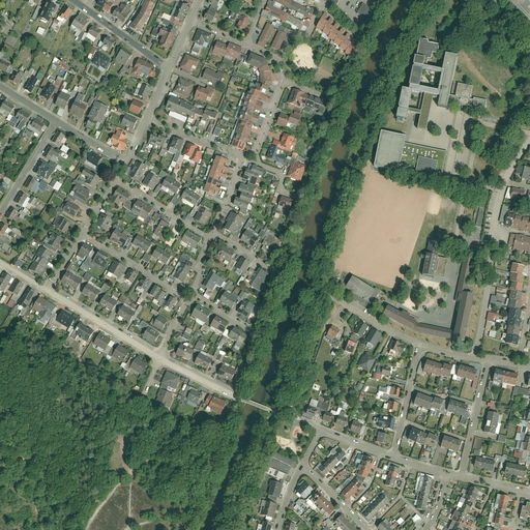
[(60,1),(58,0),(51,0),(46,8),(52,12),(60,1)]
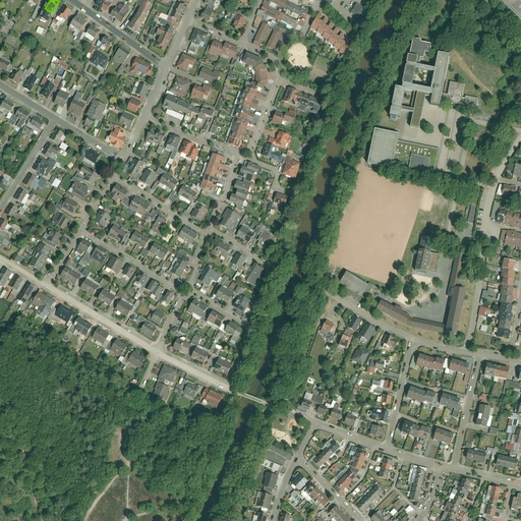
[(112,3),(108,0),(95,0),(94,3),(106,11),(112,3)]
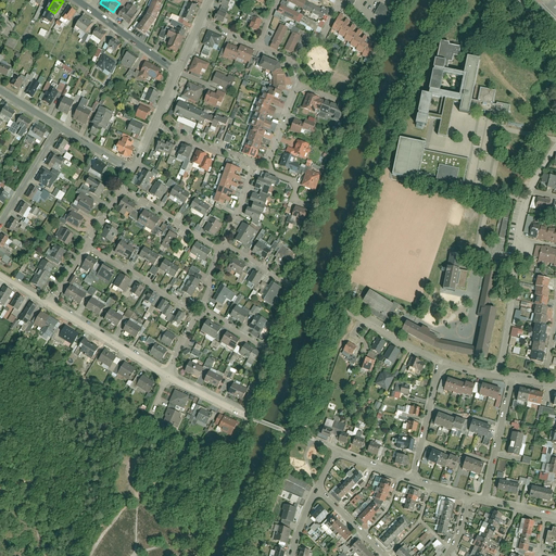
[(146,14),(135,28),(142,34),(153,20),(161,4),(151,0),(146,14)]
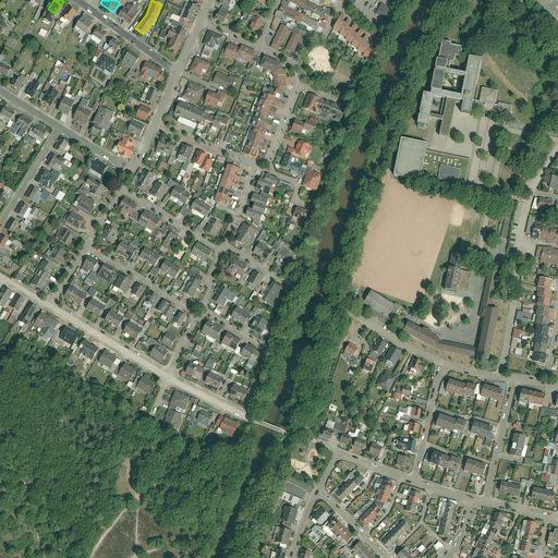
[(215,21),(223,24),(227,15),(226,15),(229,9),(228,9),(231,0),(219,0),(218,5),(222,8),(220,13),(218,12),(215,21)]
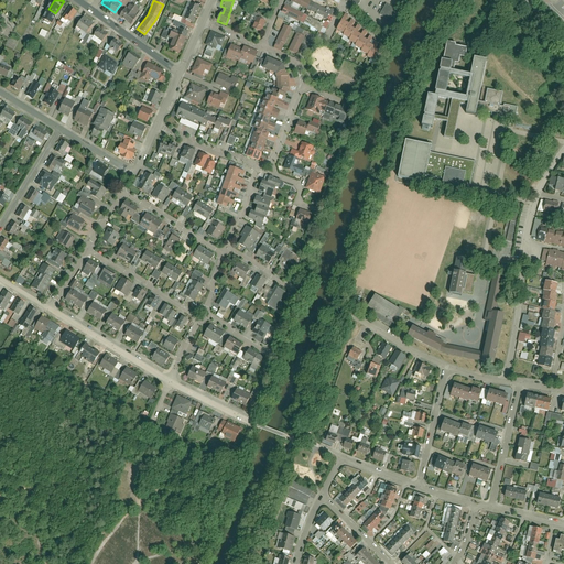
[(291,0),(291,2),(306,10),(310,2),(307,1),(307,0),(317,0),(326,3),(327,0),(328,0),(334,2),(335,0),(291,0)]
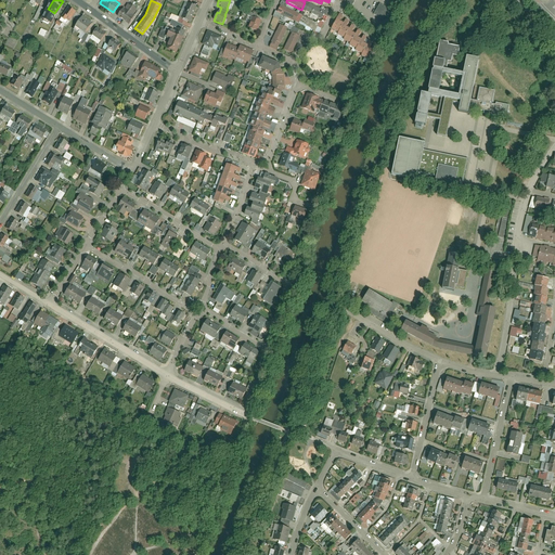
[(196,7),(186,2),(180,15),(190,21),(196,7)]
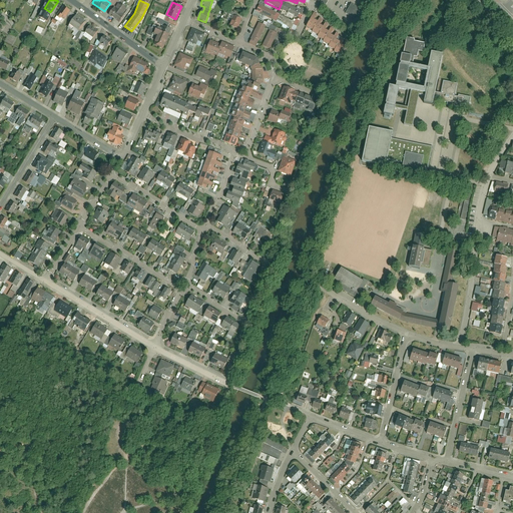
[(277,14),(264,8),(266,5),(260,2),(255,11),(254,11),(251,16),(258,19),(261,15),(273,21),(277,14)]
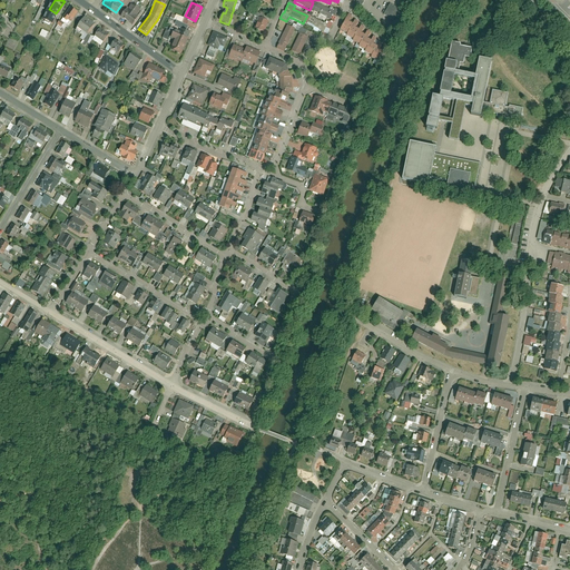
[(131,25),(141,11),(131,3),(121,18),(131,25)]
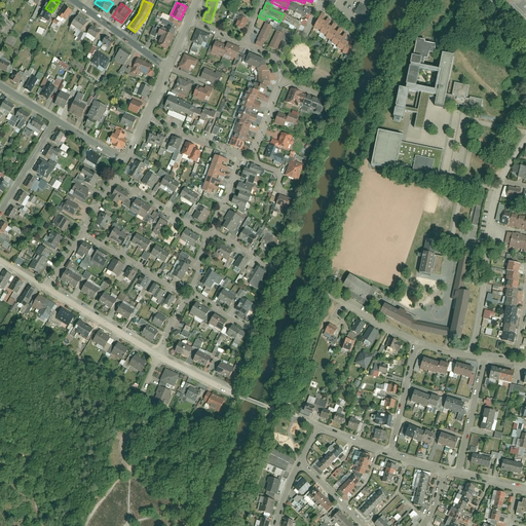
[(309,8),(308,11),(293,4),(290,11),(304,19),(306,14),(311,16),(313,10),(309,8)]
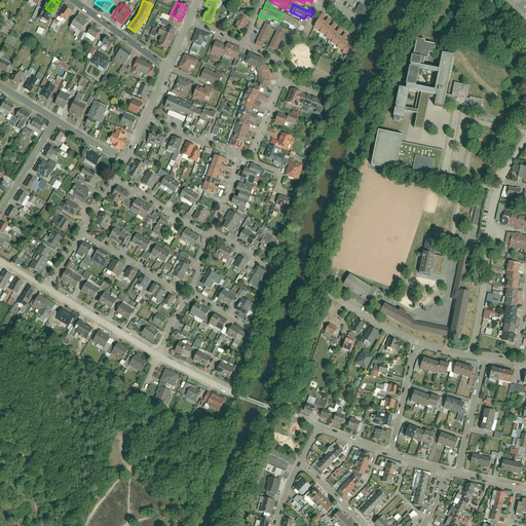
[(367,22),(373,11),(360,4),(353,14),(367,22)]
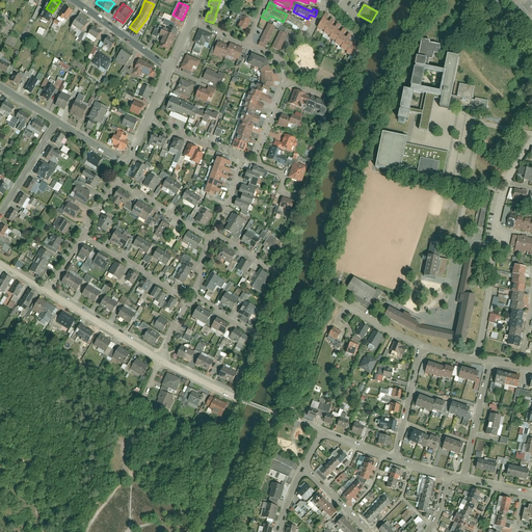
[(81,34),(88,23),(67,7),(58,19),(65,24),(70,18),(75,22),(72,28),(81,34)]
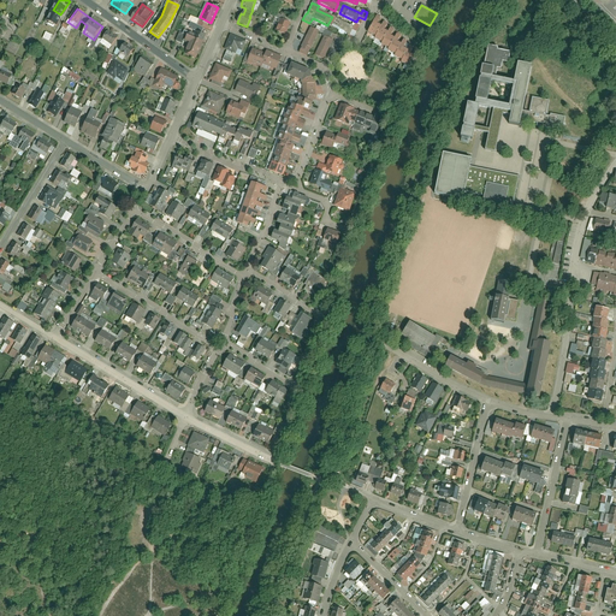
[(274,31),(285,36),(290,24),(285,22),(286,18),(274,13),(273,18),(279,21),(274,31)]
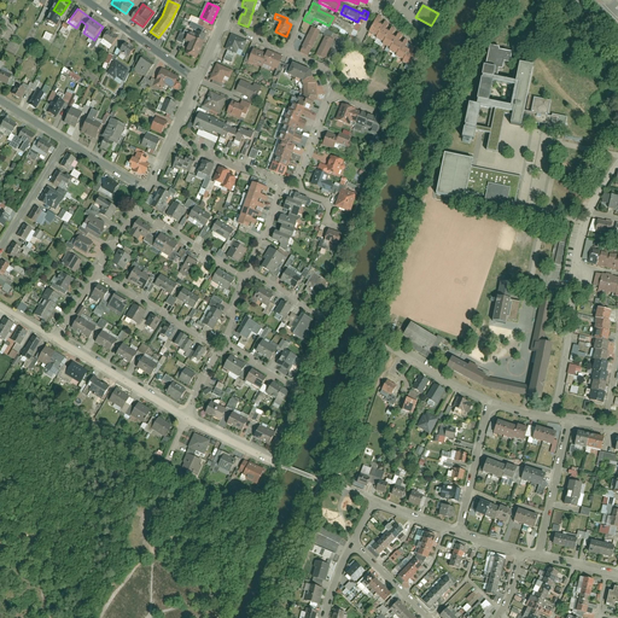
[(192,29),(193,27),(196,27),(199,19),(186,15),(185,19),(187,21),(185,27),(192,29)]
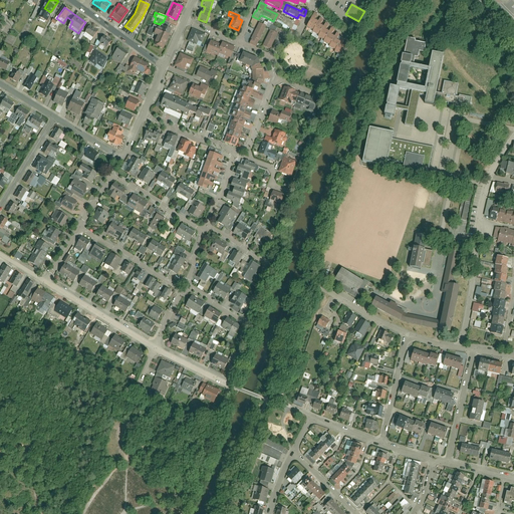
[(317,16),(314,14),(306,28),(313,31),(312,33),(318,36),(317,37),(324,41),(323,43),(329,46),(328,48),(335,51),(334,52),(341,56),(345,47),(342,45),(345,40),(342,38),(340,42),(336,40),(339,35),(336,33),(334,37),(330,35),(333,30),(331,29),(329,33),(326,31),(328,26),(325,24),(323,28),(320,26),(323,21),(319,19),(318,22),(314,21),(317,16)]
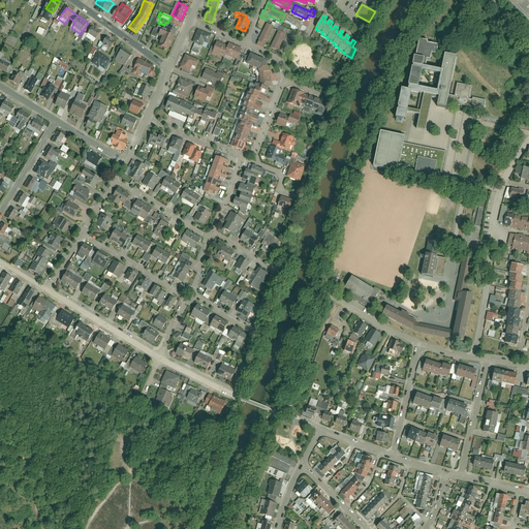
[(305,21),(304,24),(288,17),(285,22),(301,29),(303,27),(306,28),(309,23),(305,21)]
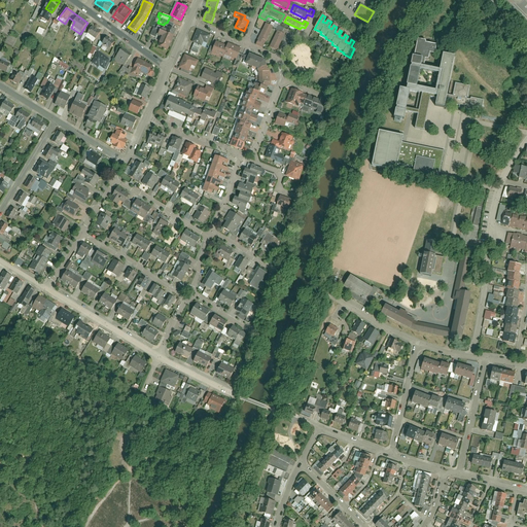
[(159,29),(155,36),(170,43),(177,28),(169,24),(165,31),(159,29)]
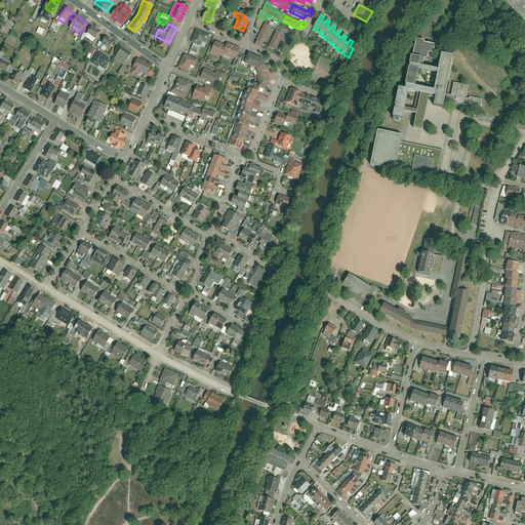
[(254,46),(261,49),(273,25),(271,24),(269,26),(265,24),(254,46)]
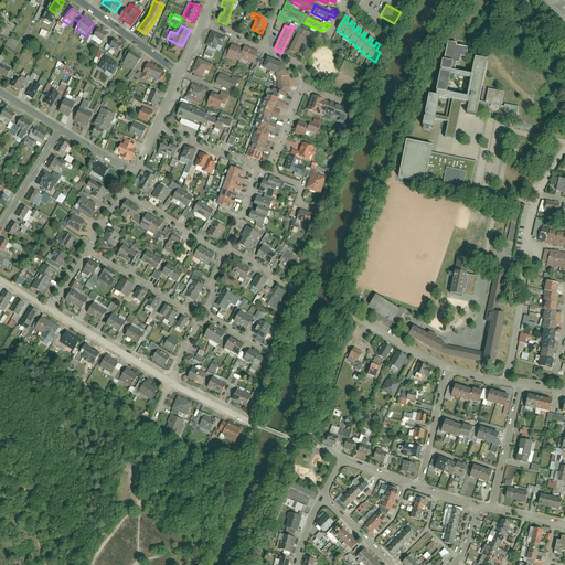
[(107,35),(96,27),(88,34),(99,43),(107,35)]
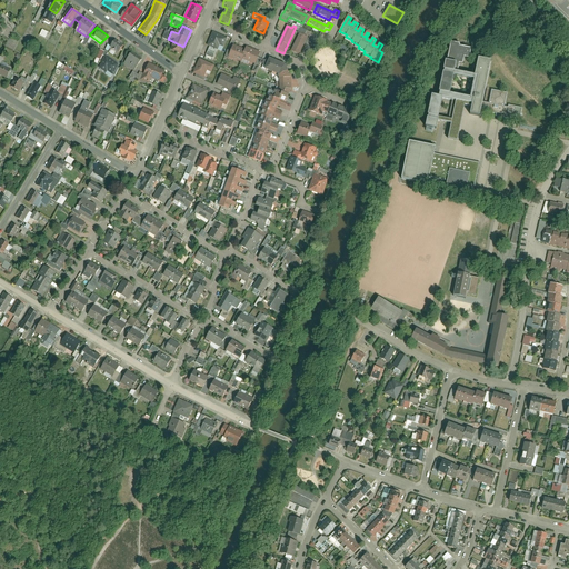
[(41,29),(39,36),(46,38),(48,32),(41,29)]
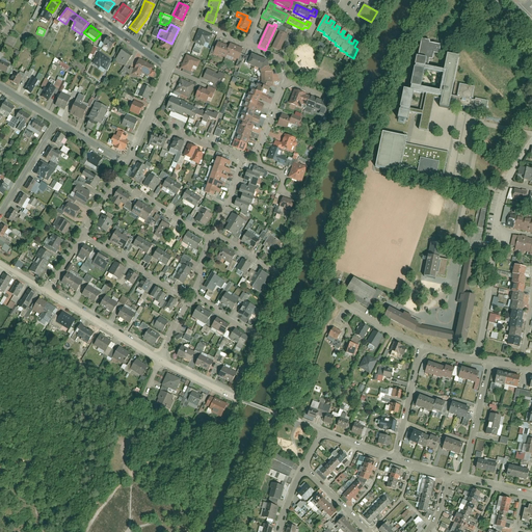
[(281,27),(271,48),(281,52),(288,35),(285,34),(287,29),(281,27)]
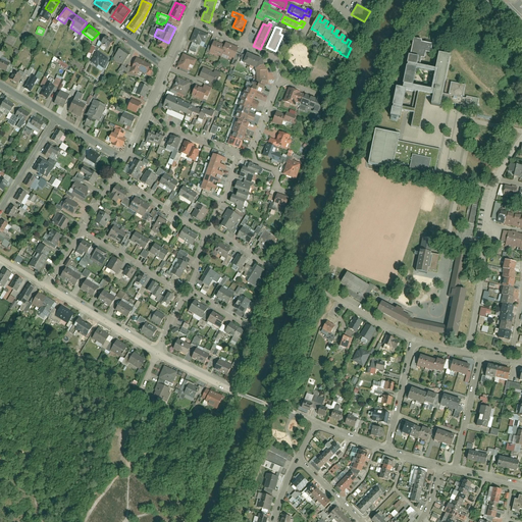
[(205,44),(208,36),(195,30),(190,42),(193,44),(191,48),(198,51),(201,42),(205,44)]
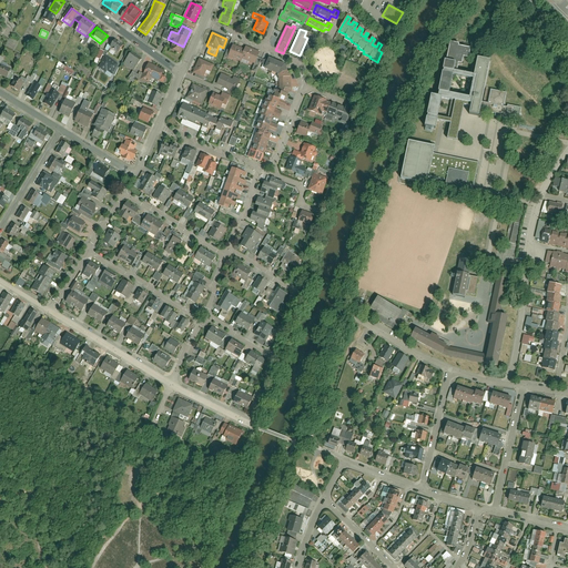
[(113,54),(121,44),(112,38),(104,49),(109,52),(105,56),(99,51),(94,59),(108,66),(112,56),(113,54)]
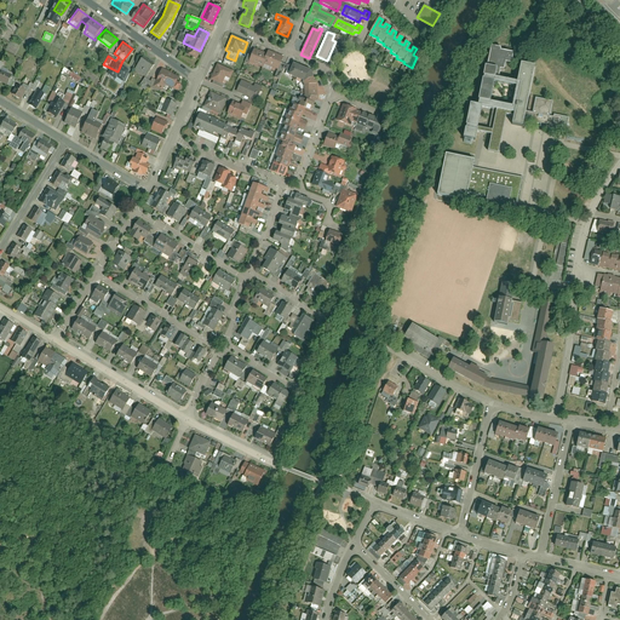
[(562,116),(554,115),(554,118),(549,116),(552,102),(535,99),(533,113),(524,112),(534,68),(521,65),(517,82),(499,79),(500,70),(505,70),(506,63),(511,64),(514,53),(501,52),(503,49),(491,46),(486,74),(478,107),(470,104),(464,139),(475,142),(476,132),(487,135),(480,170),(472,168),(474,161),(446,155),(437,196),(465,201),(468,194),(487,197),(486,204),(507,208),(509,202),(517,204),(522,179),(522,178),(483,171),(487,153),(499,155),(506,115),(512,118),(511,125),(522,126),(524,115),(533,116),(532,122),(541,124),(540,127),(560,131),(562,116)]
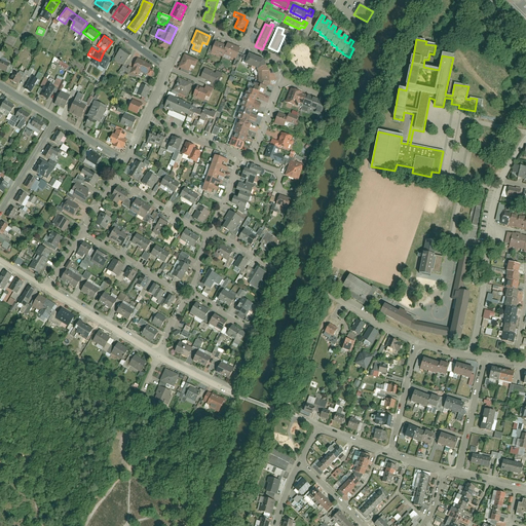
[(227,44),(226,46),(216,42),(214,47),(211,46),(208,52),(222,59),(224,55),(239,62),(241,55),(238,53),(240,48),(227,44)]
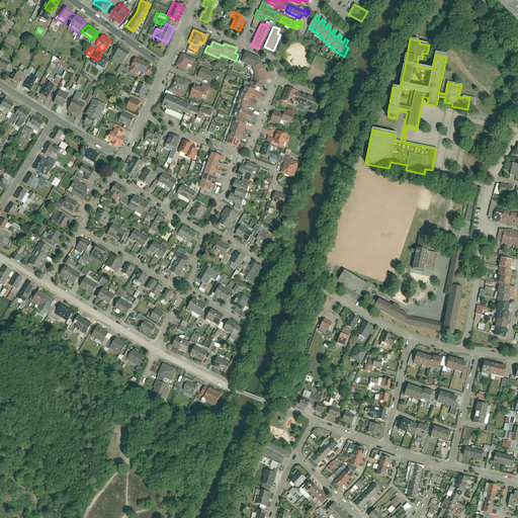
[(127,53),(118,45),(112,52),(110,55),(119,62),(127,53)]
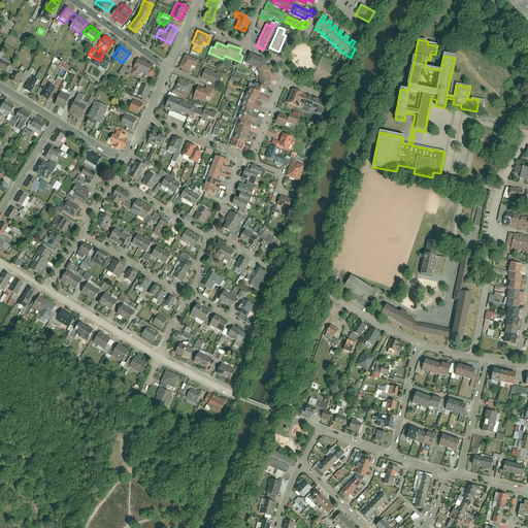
[(227,143),(241,150),(252,123),(256,124),(258,118),(252,116),(254,109),(260,111),(262,105),(255,102),(257,99),(264,101),(270,84),(264,60),(249,54),(243,64),(255,68),(258,81),(257,85),(254,84),(252,89),(249,88),(227,143)]
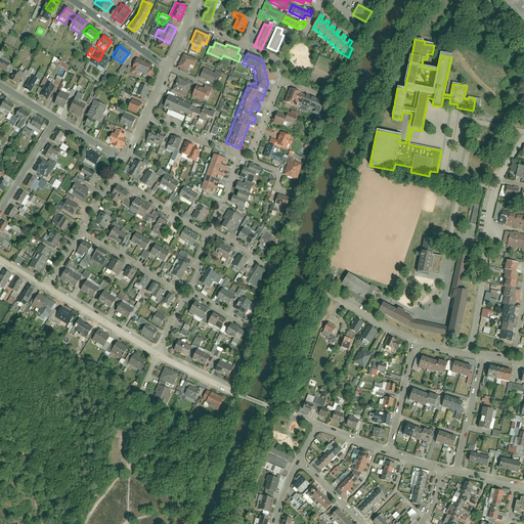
[(198,61),(184,55),(178,68),(180,70),(179,72),(186,75),(191,66),(194,68),(198,61)]
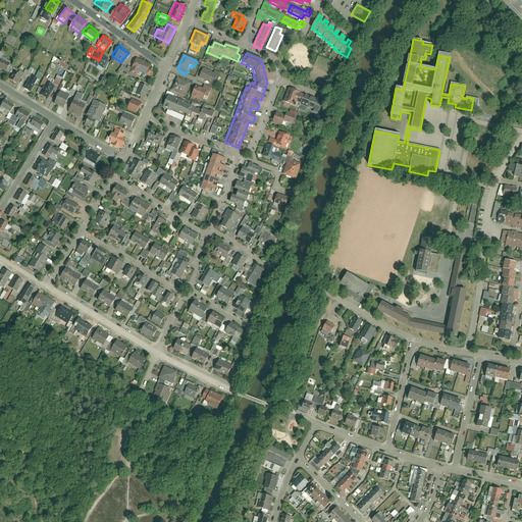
[(151,63),(132,58),(127,71),(147,76),(151,63)]
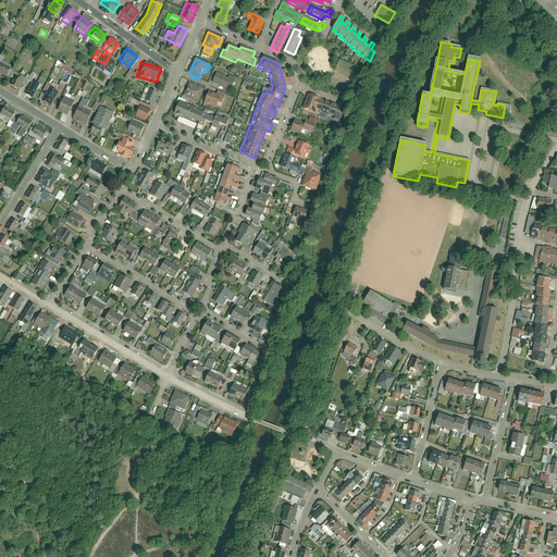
[(1,63),(0,65),(0,73),(9,78),(13,70),(1,63)]
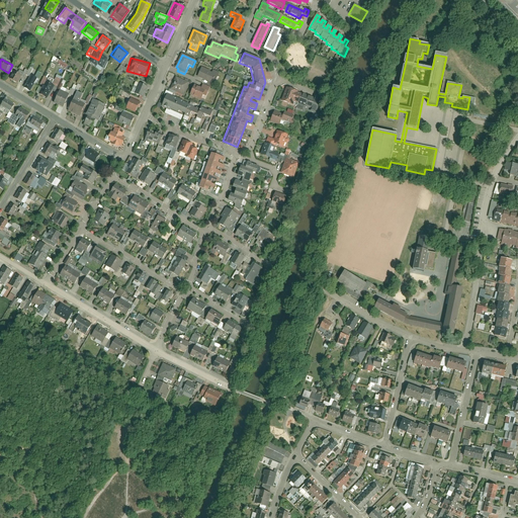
[(65,69),(68,66),(61,60),(58,63),(65,69)]
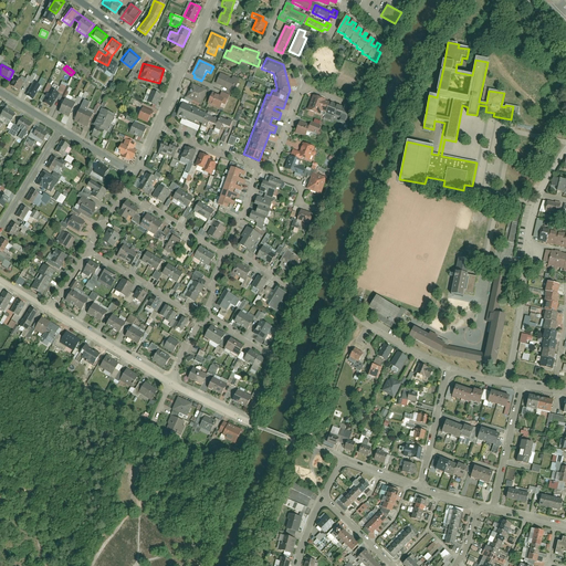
[(233,96),(239,81),(220,73),(216,85),(228,88),(226,93),(233,96)]
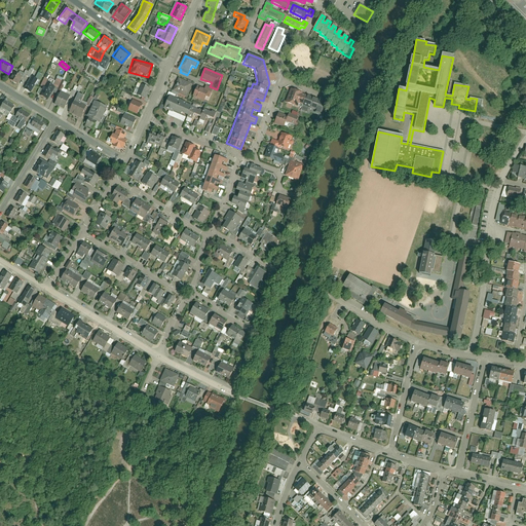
[(17,84),(24,76),(16,71),(10,79),(17,84)]
